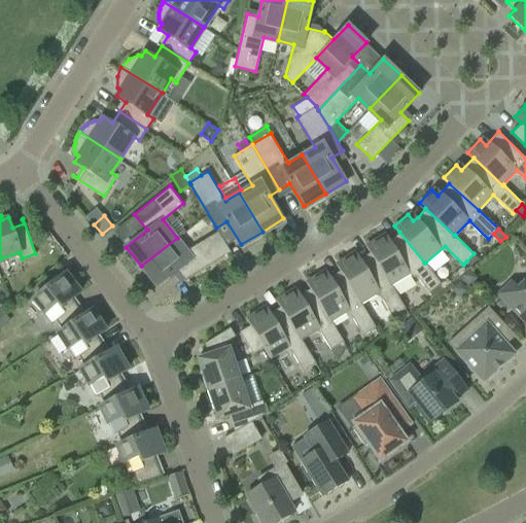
[(186,250),(177,238),(141,266),(156,285),(177,269),(185,278),(231,251),(218,231),(186,250)]
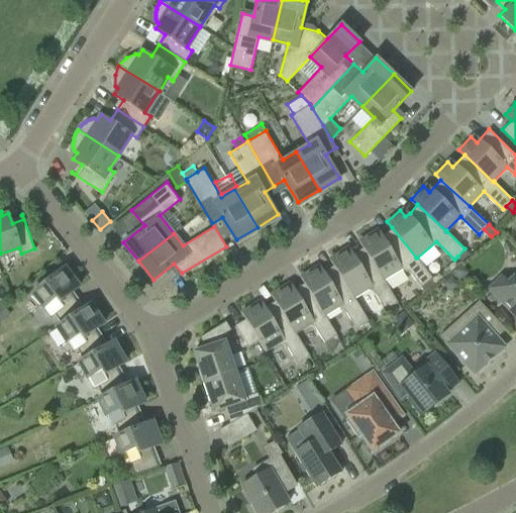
[(433,278),(417,258),(416,258),(392,227),(384,234),(378,237),(374,230),(359,239),(364,246),(384,280),(385,280),(405,267),(422,287),(433,278)]
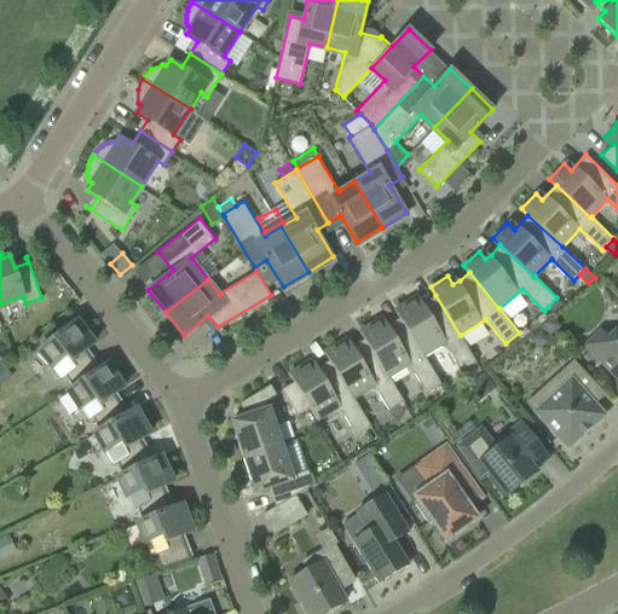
[(396,308),(400,317),(423,357),(426,355),(445,343),(462,371),(478,361),(461,335),(460,335),(435,295),(417,306),(413,297),(396,308)]
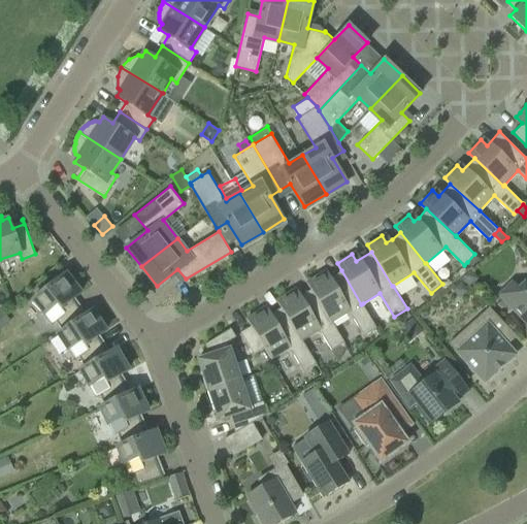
[(474,254),(467,262),(470,265),(479,258),(474,254)]
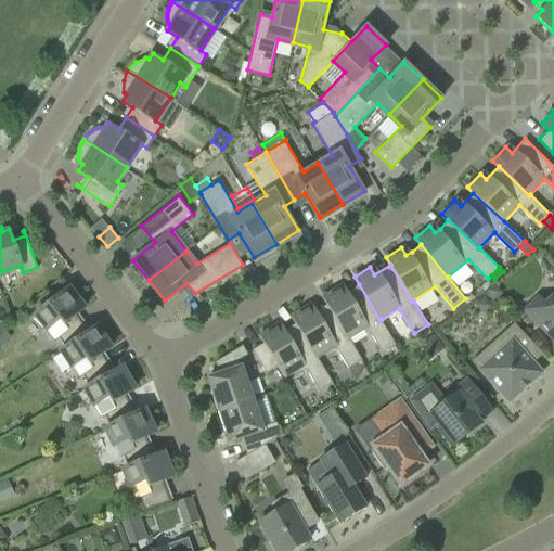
[(486,287),(494,298),(503,291),(495,281),(486,287)]
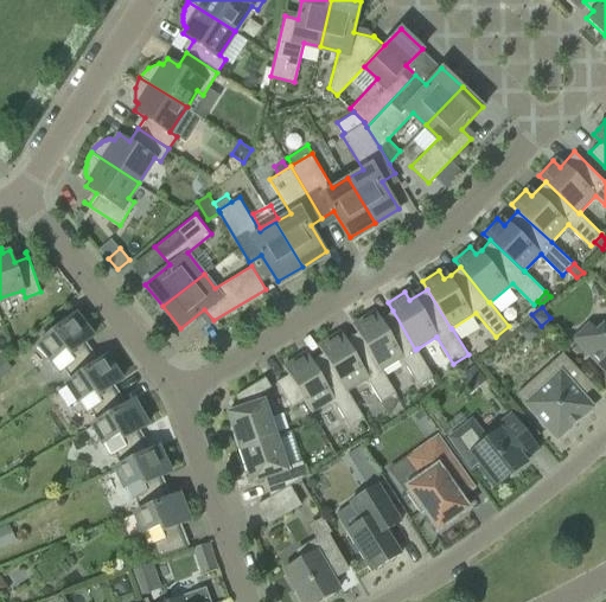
[(433,376),(418,348),(415,350),(393,311),(375,321),(370,313),(352,324),(358,331),(381,370),(382,370),(402,358),(418,384),(433,376)]
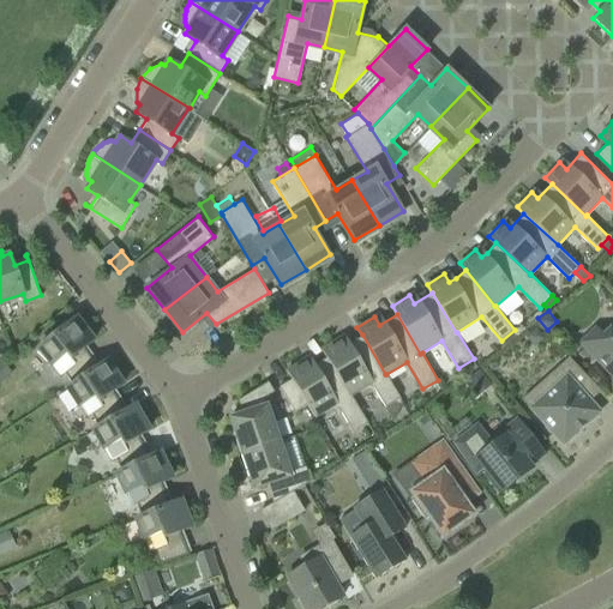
[(77,380),(98,366),(84,347),(94,339),(76,317),(38,347),(61,375),(67,369),(76,379),(77,380)]
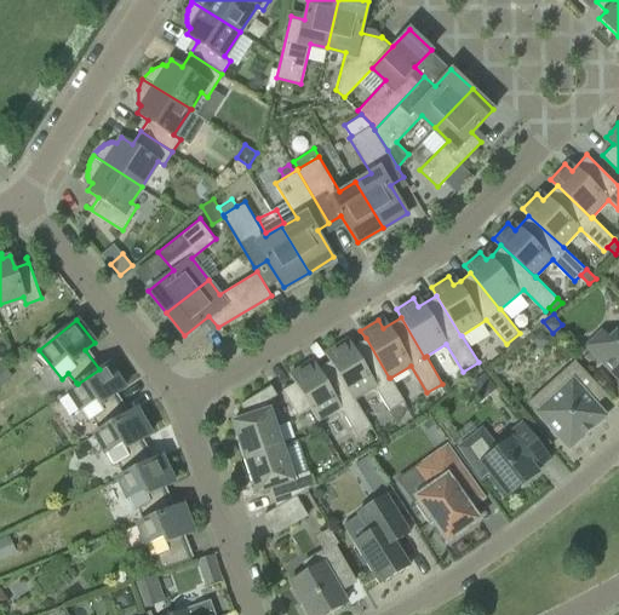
[(586,344),(618,377),(618,326),(609,335),(603,328),(586,344)]
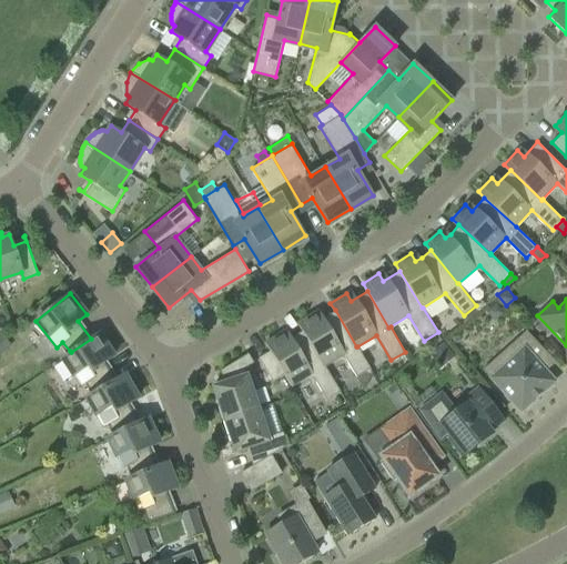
[(486,309),(495,319),(504,311),(495,301),(486,309)]
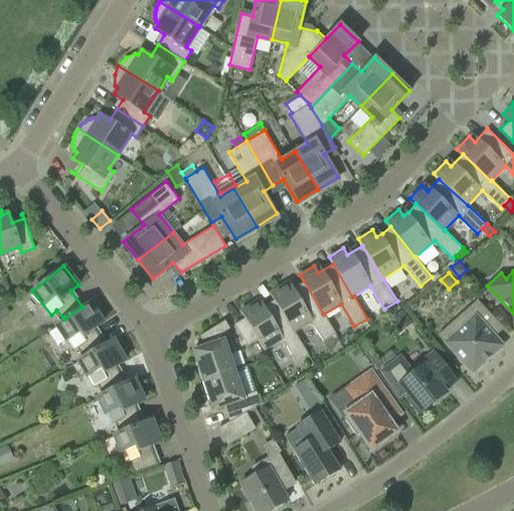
[(432,277),(420,287),(422,290),(435,280),(432,277)]
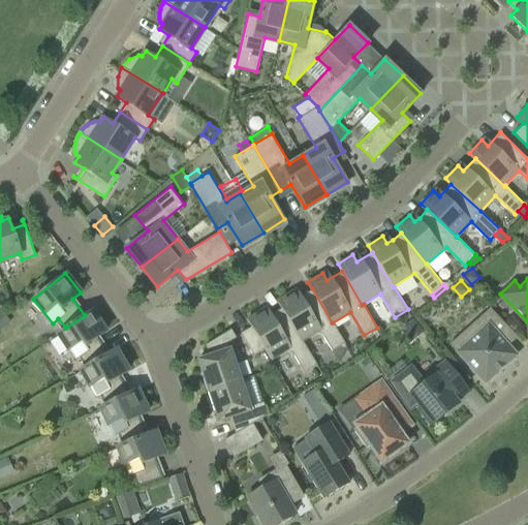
[(332,322),(312,288),(297,298),(292,290),(277,300),(281,307),(302,341),(303,340),(320,330),(332,349),(345,342),(333,322),(332,322)]
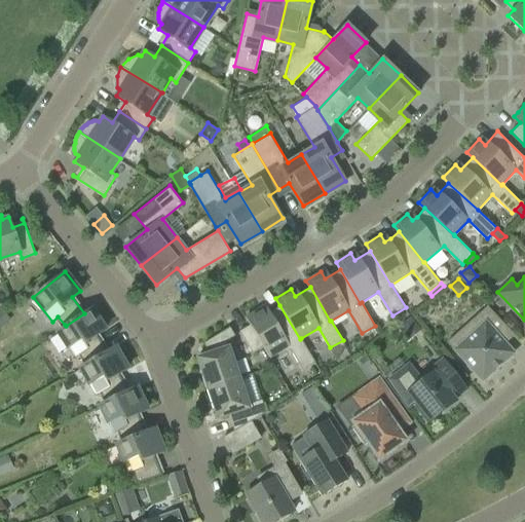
[(505,342),(515,333),(487,304),(466,323),(475,331),(455,348),(483,379),(514,351),(505,342)]
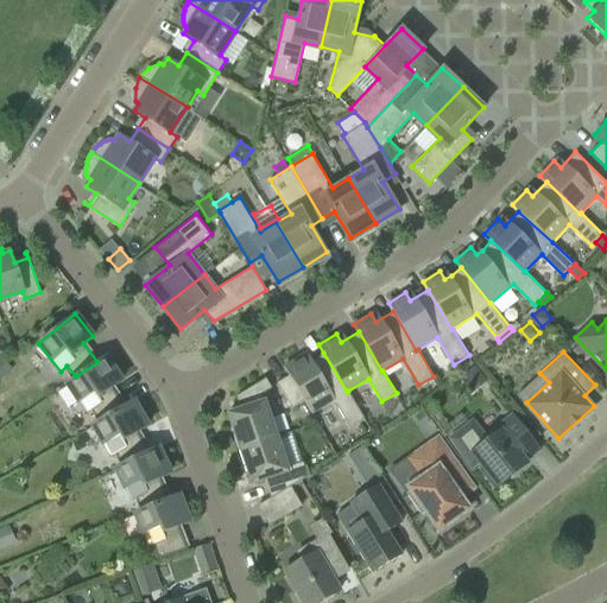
[(289,374),(304,399),(313,412),(334,400),(349,427),(365,418),(348,391),(347,392),(323,353),(307,363),(302,355),(284,366),(289,374)]
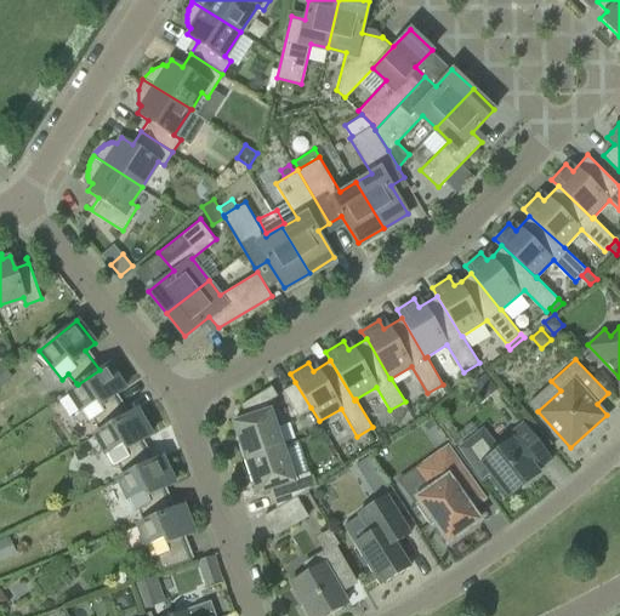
[(0,365),(0,386),(12,376),(3,364),(0,365)]
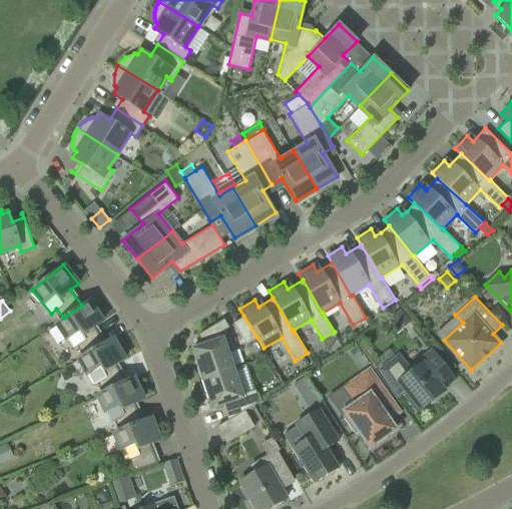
[(77,346),(83,355),(105,342),(94,326),(102,320),(89,301),(82,306),(64,318),(63,317),(56,323),(73,348),(77,346)]
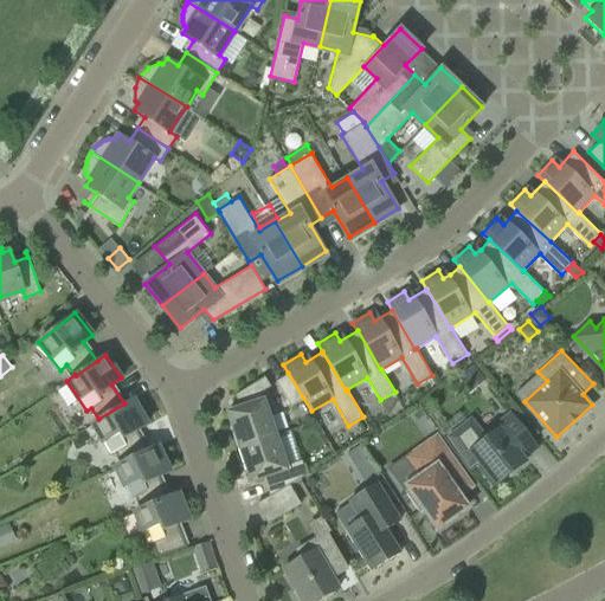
[(458,375),(467,385),(482,372),(474,362),(458,375)]
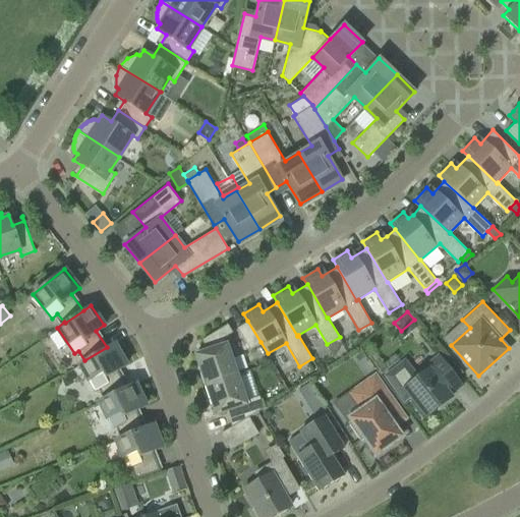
[(250,348),(261,342),(247,321),(237,327),(250,348)]
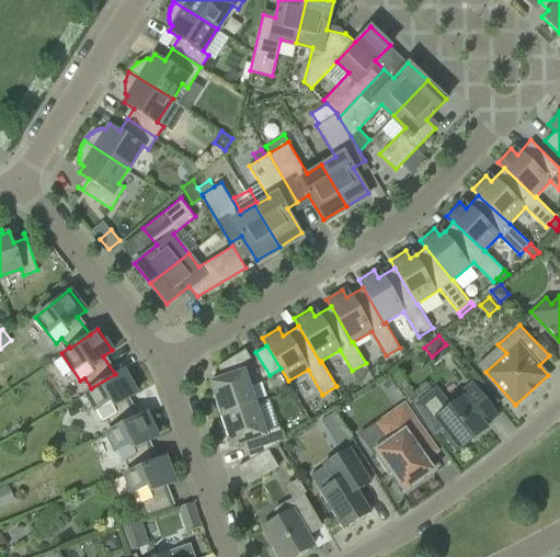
[(213,390),(220,413),(241,406),(252,402),(244,370),(241,362),(251,356),(246,348),(218,364),(221,376),(210,381),(214,389),(213,390)]
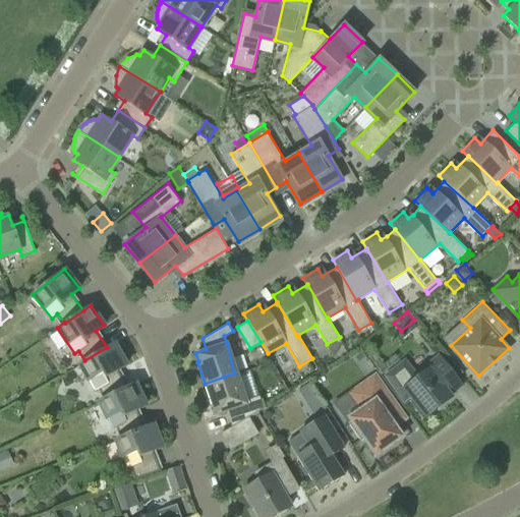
[(114,343),(107,347),(84,360),(79,363),(95,390),(99,388),(104,398),(127,387),(118,369),(126,364),(114,343)]
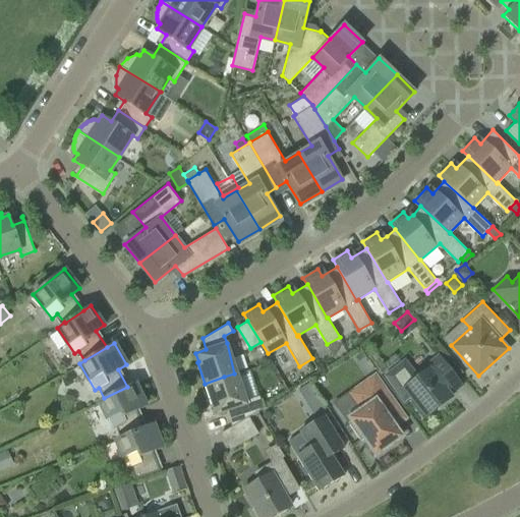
[(450,393),(462,384),(439,354),(416,371),(405,356),(383,374),(403,402),(411,396),(415,400),(413,401),(423,414),(425,413),(427,415),(452,396),(450,393)]
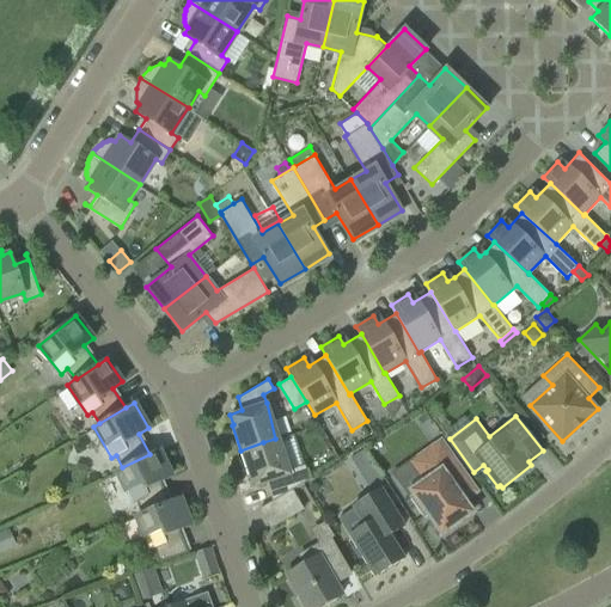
[(275,439),(263,442),(240,451),(249,476),(250,476),(254,485),(267,480),(273,500),(292,489),(310,478),(305,463),(285,470),(275,439)]
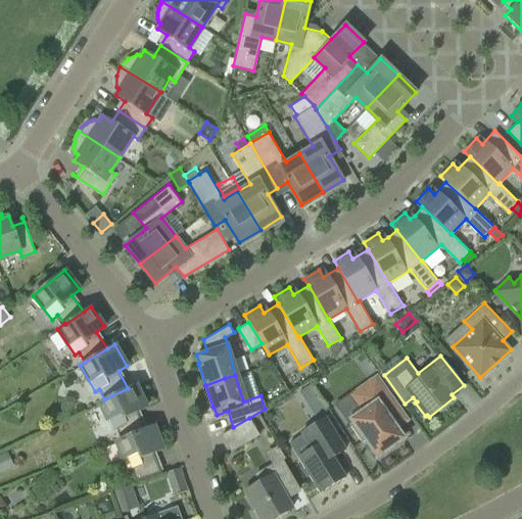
[(366,438),(377,455),(394,443),(391,439),(400,433),(382,407),(393,398),(377,375),(354,390),(367,407),(351,418),(352,420),(349,422),(363,441),(366,438)]
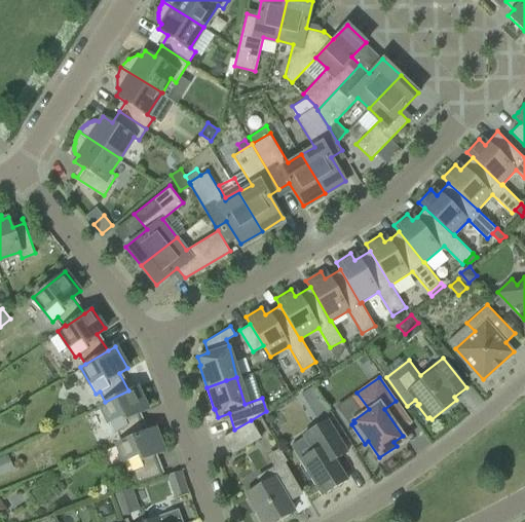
[(301,392),(307,402),(319,394),(313,384),(301,392)]
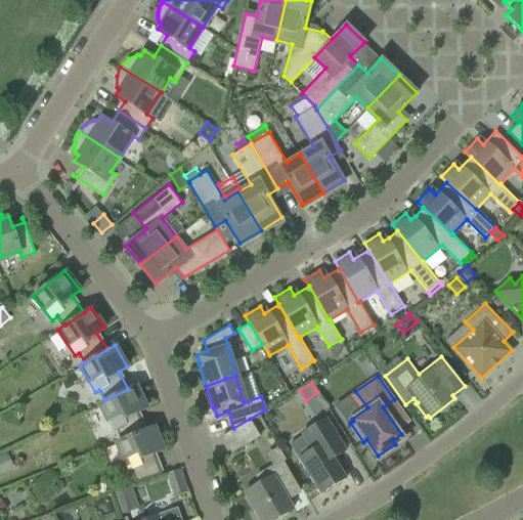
[(117,429),(122,439),(146,429),(137,412),(146,406),(136,385),(128,389),(104,400),(99,402),(113,431),(117,429)]
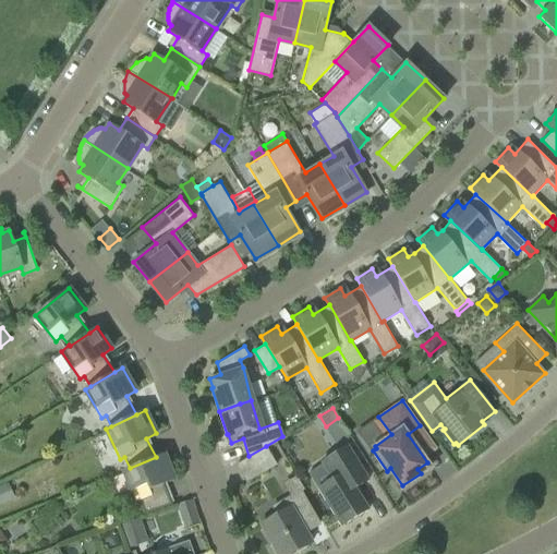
[(318,486),(341,525),(368,507),(352,480),(365,471),(348,444),(322,460),(333,478),(318,486)]
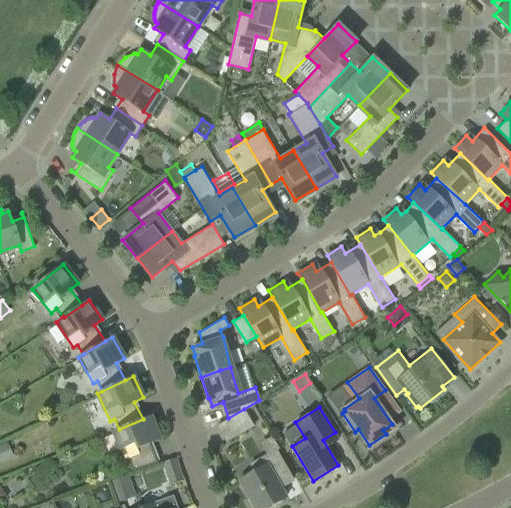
[(244,409),(228,418),(218,424),(225,436),(227,439),(252,424),(244,409)]
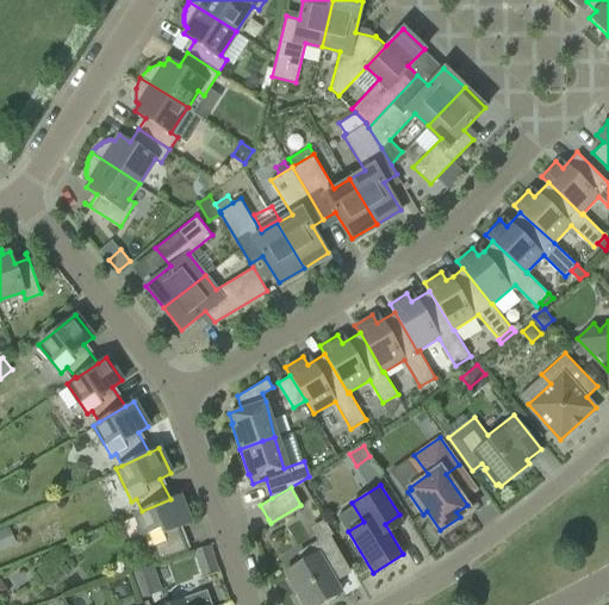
[(159,559),(187,549),(179,526),(190,522),(180,496),(171,499),(142,511),(135,513),(149,547),(154,546),(159,559)]
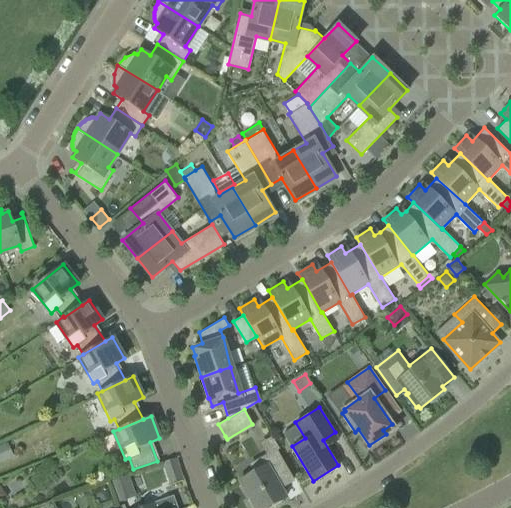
[(0,460),(10,456),(4,443),(0,444),(0,460)]
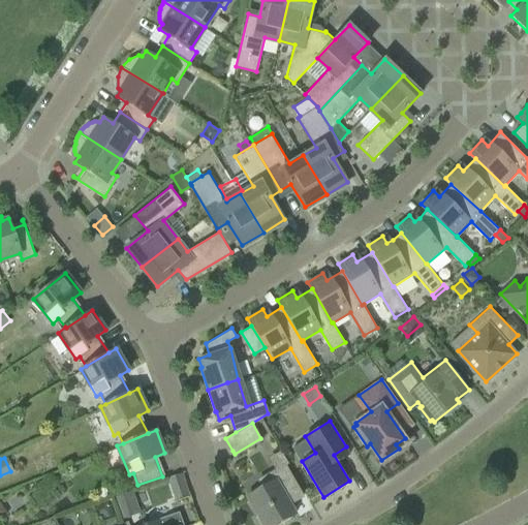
[(304,495),(285,463),(259,479),(264,486),(248,495),(258,514),(255,516),(260,524),(273,524),(296,513),(290,502),(304,495)]
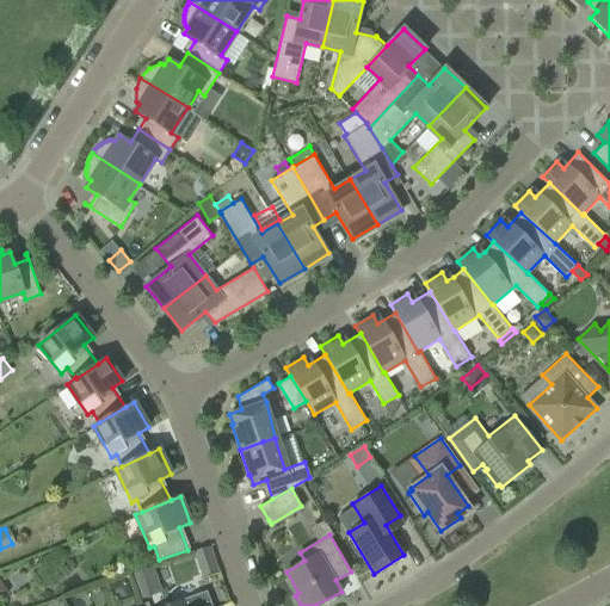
[(211,543),(193,550),(203,575),(221,568),(211,543)]
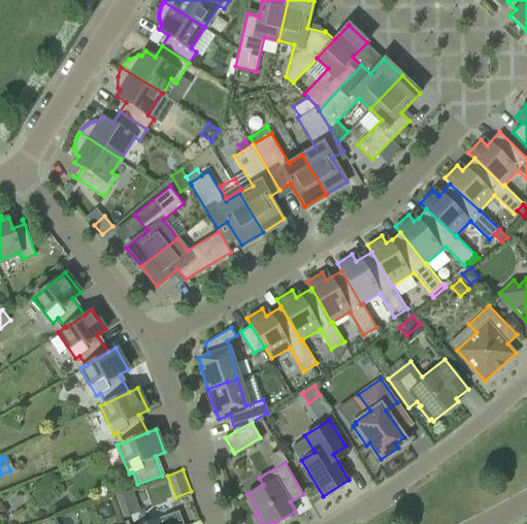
[(116,494),(122,510),(138,503),(132,489),(116,494)]
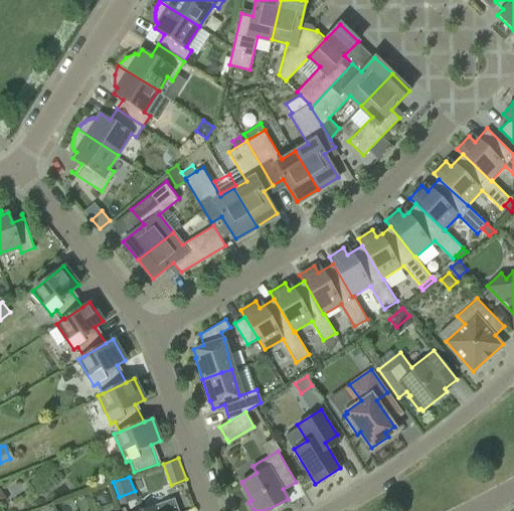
[(178,510),(173,498),(155,505),(138,510),(178,510)]
